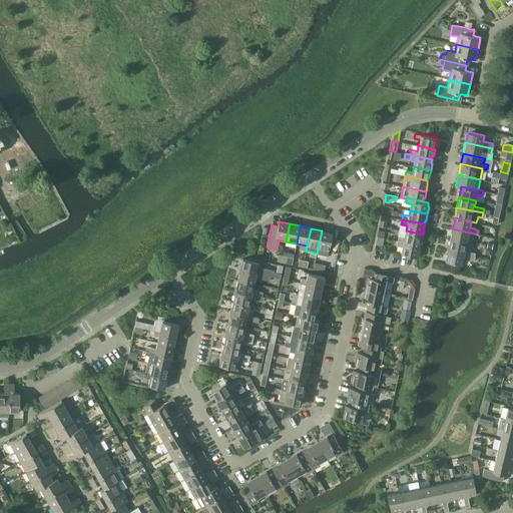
[(452,230),(450,238),(472,243),(474,233),(452,228),(451,230),(452,230)]
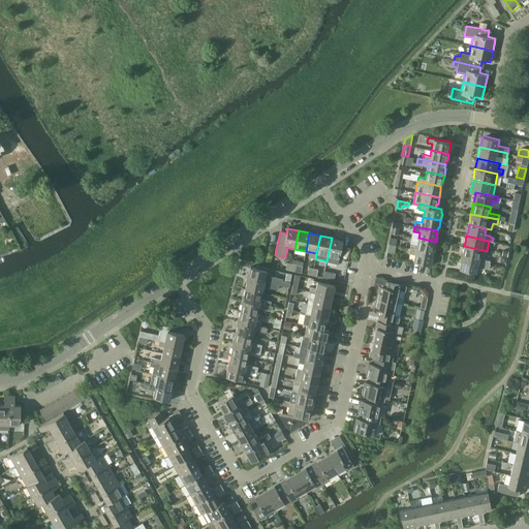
[(343,240),(332,238),(327,261),(338,263),(343,240)]
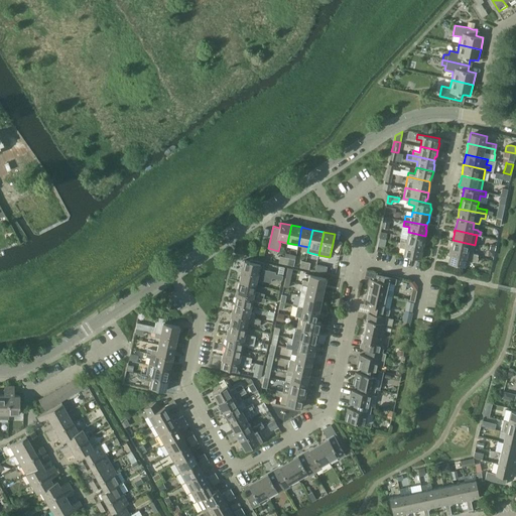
[(423,244),(425,236),(408,232),(407,237),(401,236),(401,237),(400,242),(421,247),(422,245),(423,244)]
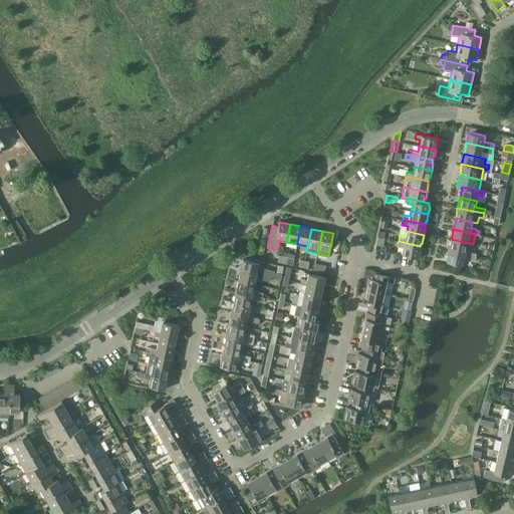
[(384,238),(383,238),(377,237),(375,244),(382,246),(384,238)]
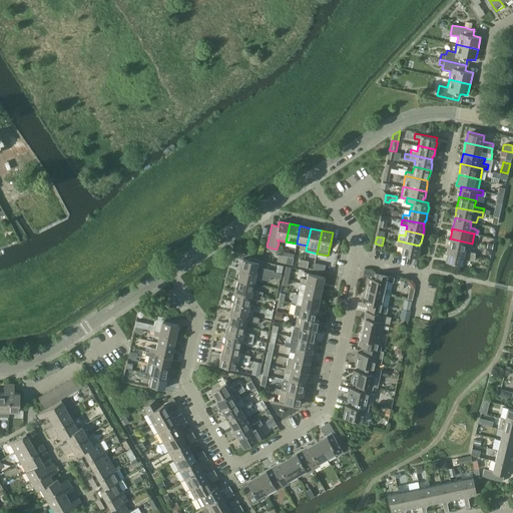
[(470,251),(472,243),(450,238),(448,247),(447,247),(447,249),(474,255),(475,252),(470,251)]
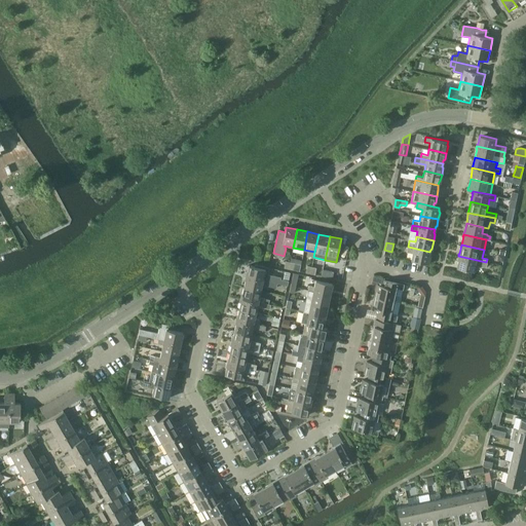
[(430,255),(429,254),(429,252),(408,247),(407,252),(412,253),(411,259),(428,263),(430,255)]
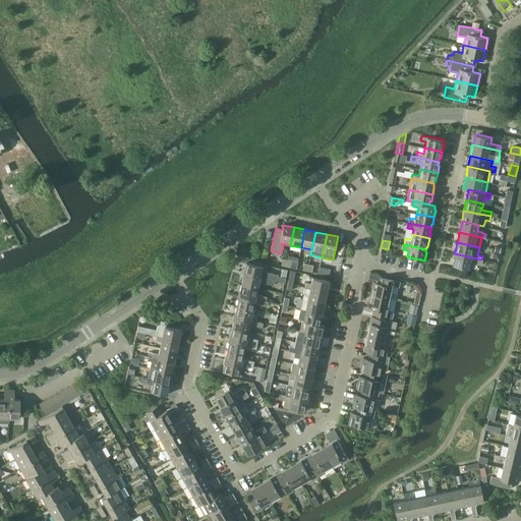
[(480,264),(481,259),(454,253),(454,255),(452,265),(469,268),(470,262),(480,264)]
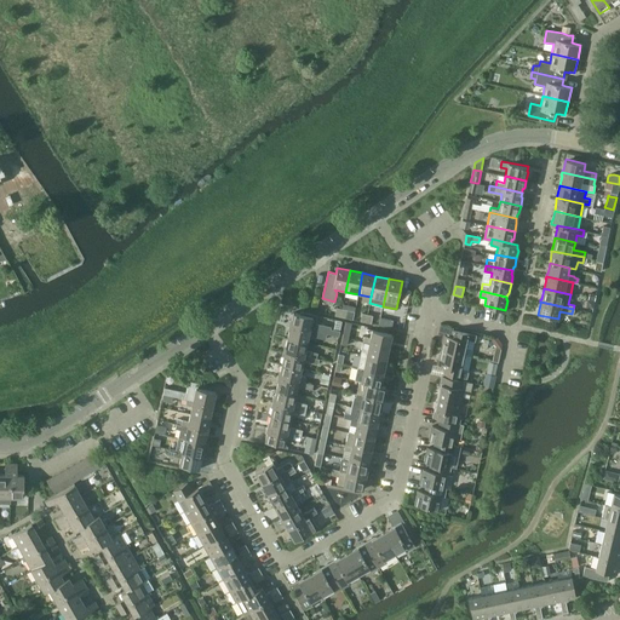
[(354,311),(342,309),(339,316),(352,319),(354,311)]
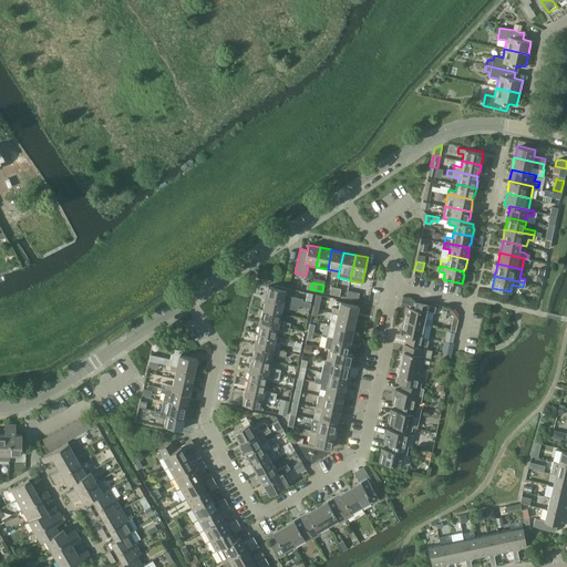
[(265,296),(265,298),(299,305),(309,307),(310,302),(302,300),(302,298),(288,296),(290,288),(287,287),(275,285),(275,287),(268,286),(266,296),(265,296)]
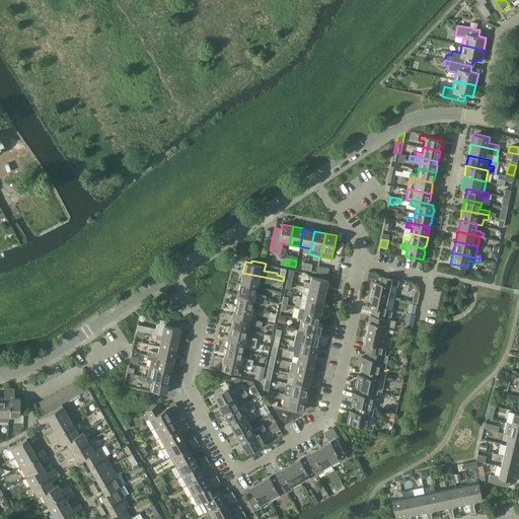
[(318,266),(316,272),(323,274),(327,274),(329,268),(318,266)]
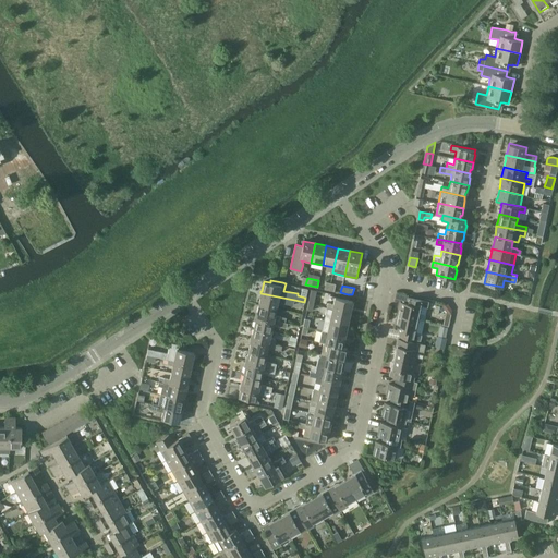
[(293,305),(294,300),(261,293),(261,295),(258,304),(276,308),(278,302),(293,305)]
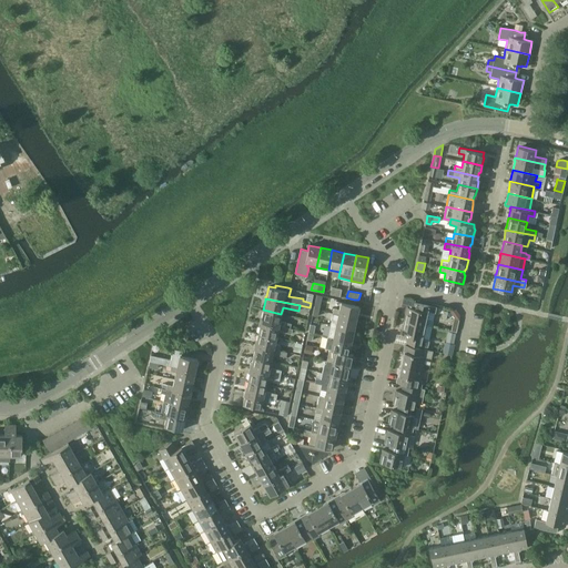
[(334,307),(333,313),(357,318),(357,316),(359,306),(341,302),(340,310),(334,307)]
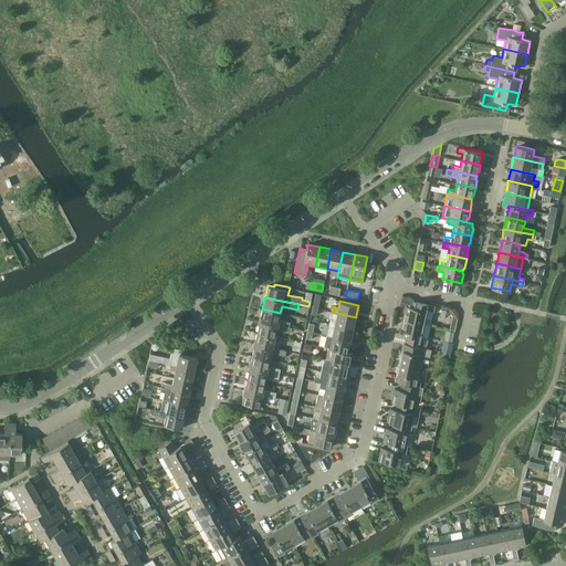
[(413,301),(412,306),(406,305),(406,306),(402,320),(425,324),(427,310),(433,312),(435,305),(413,301)]
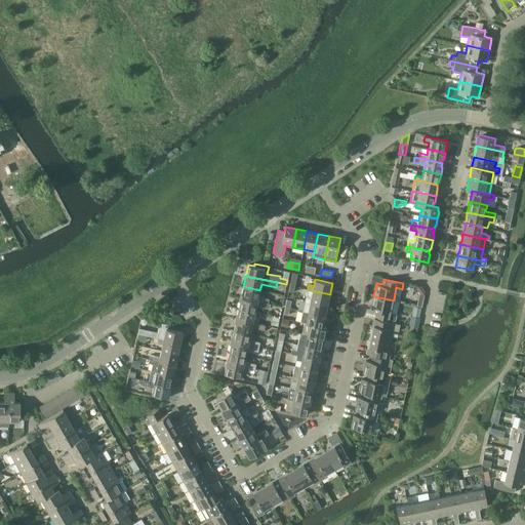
[(417,284),(417,287),(421,293),(425,294),(426,291),(420,285),(417,284)]
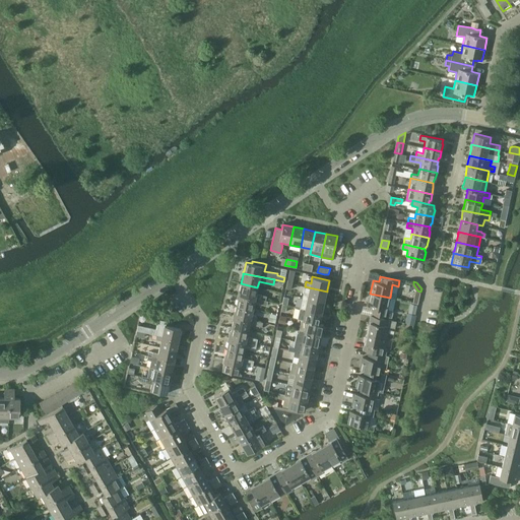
[(256,294),(257,287),(241,283),(240,293),(239,293),(238,295),(261,300),(261,295),(256,294)]
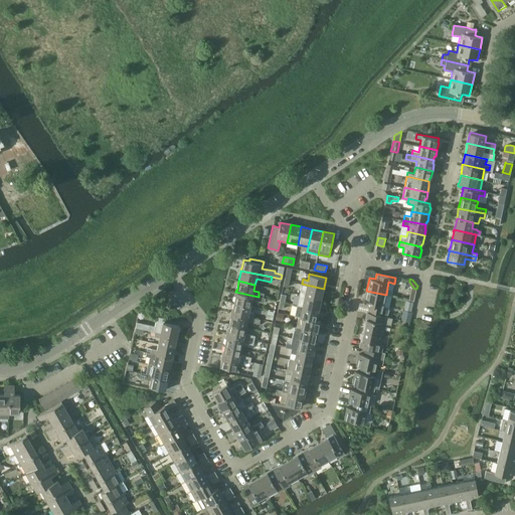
[(323,291),(324,289),(302,284),(301,288),(306,289),(305,296),(321,299),(323,291)]
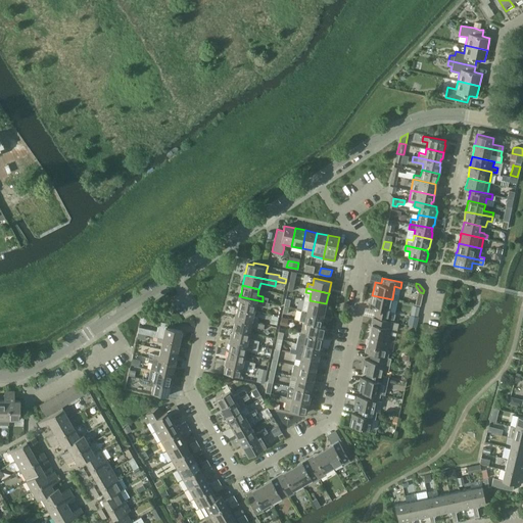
[(375,315),(394,319),(395,314),(397,300),(392,299),(372,295),(369,307),(375,310),(374,315),(375,315)]
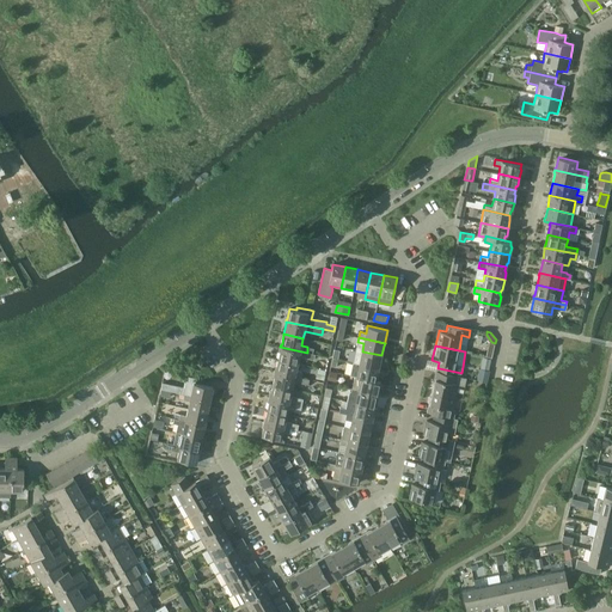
[(298,363),(299,356),(313,359),(314,354),(312,354),(307,353),(280,347),(280,349),(281,349),(279,359),(298,363)]
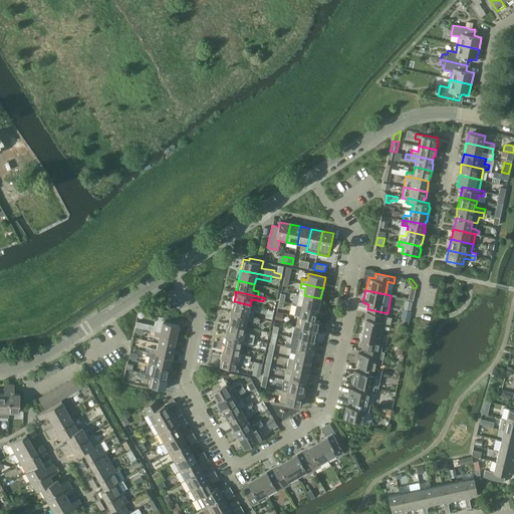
[(319,307),(318,307),(320,298),(304,295),(302,301),(297,300),(296,304),(318,309),(319,307)]
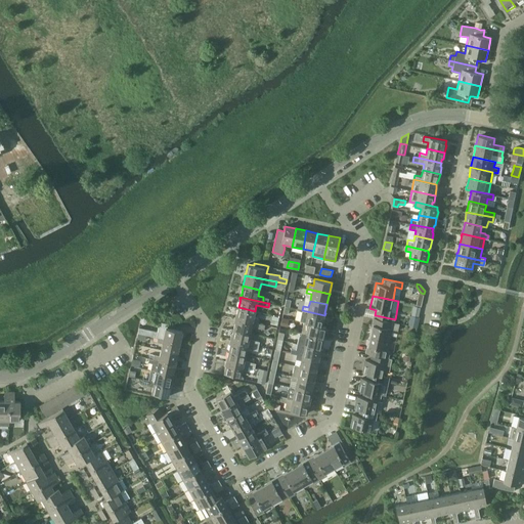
[(254,317),(255,311),(238,307),(236,316),(235,316),(235,318),(258,323),(259,318),(254,317)]
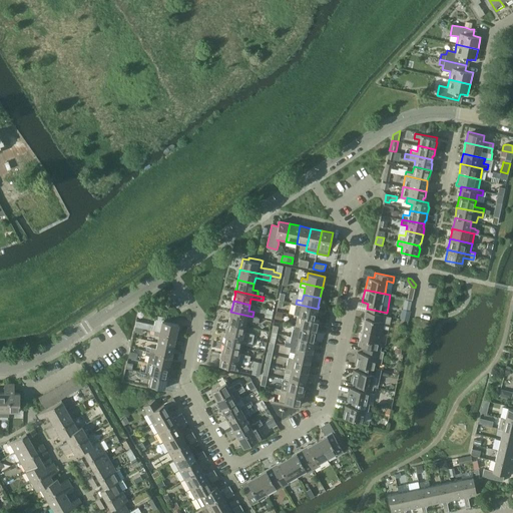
[(318,311),(318,309),(296,304),(293,314),(298,315),(315,319),(317,311),(318,311)]
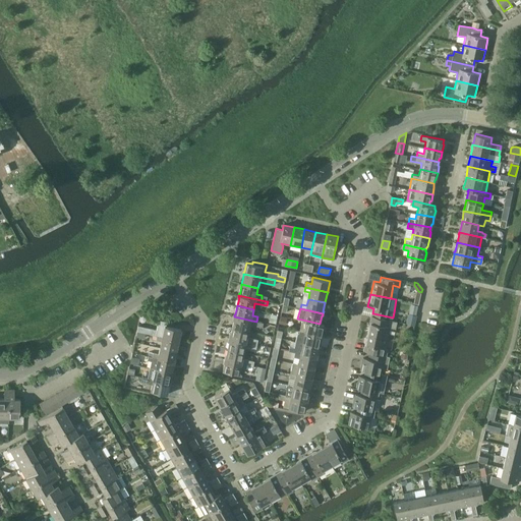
[(276,324),(278,315),(271,313),(269,322),(276,324)]
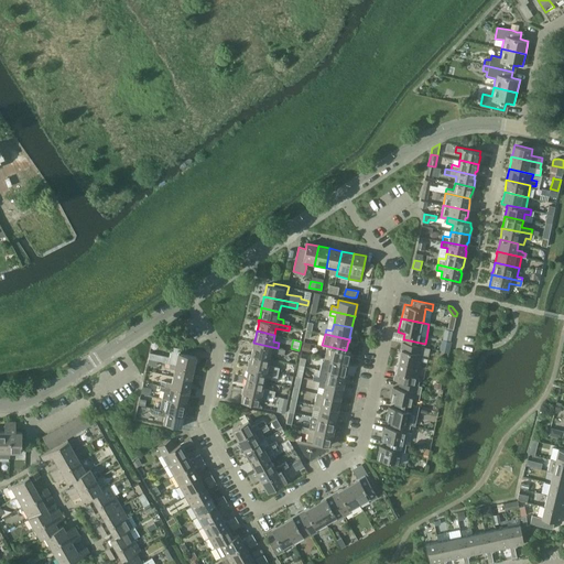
[(441,342),(440,349),(448,351),(451,344),(441,342)]
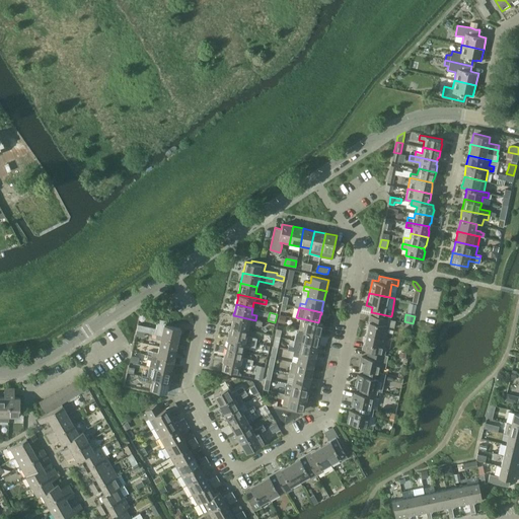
[(262,326),(263,321),(255,320),(233,315),(232,317),(233,317),(231,326),(247,329),(249,323),(262,326)]
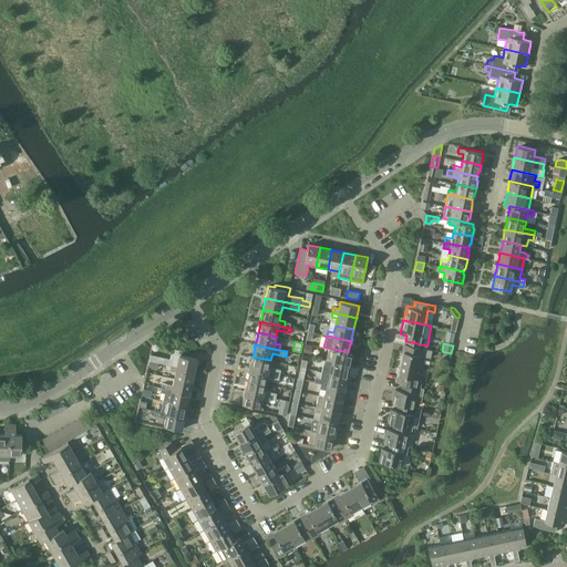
[(404,351),(403,351),(401,363),(421,368),(424,356),(431,358),(432,350),(405,344),(404,351)]
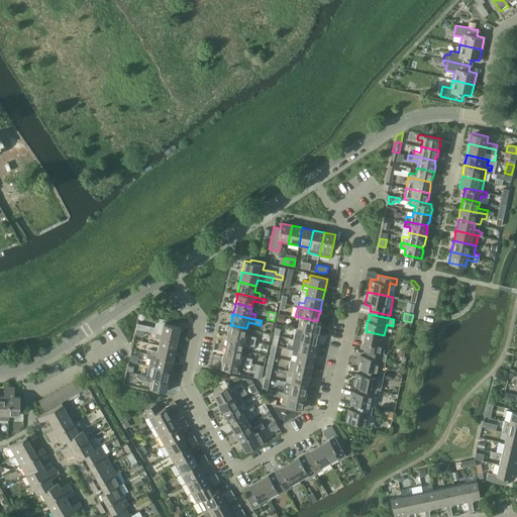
[(300,317),(297,328),(320,333),(320,331),(319,331),(321,322),(317,321),(300,317)]
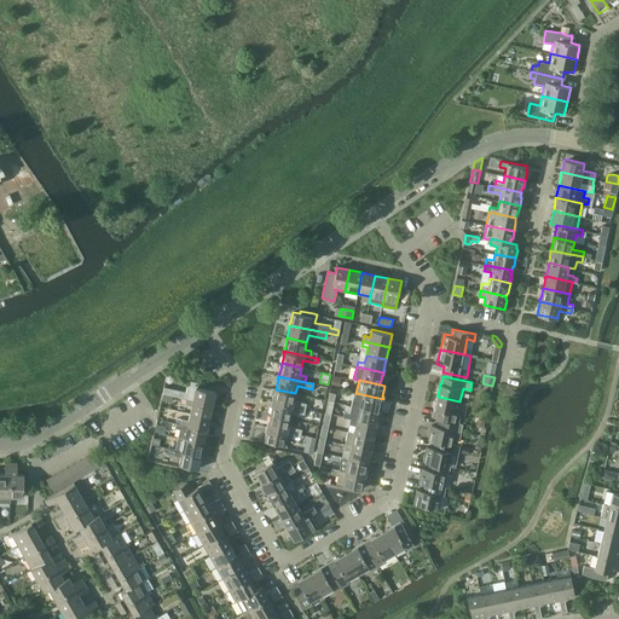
[(181,398),(213,405),(214,403),(213,403),(215,392),(196,387),(197,382),(189,381),(186,392),(165,387),(162,393),(181,398)]
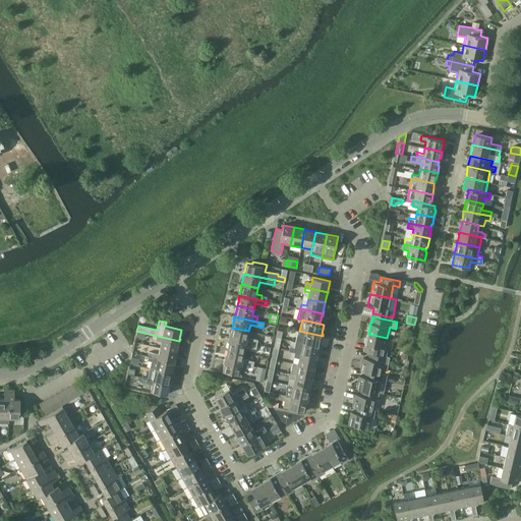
[(247,337),(248,331),(232,328),(230,336),(229,338),(257,344),(258,340),(247,337)]
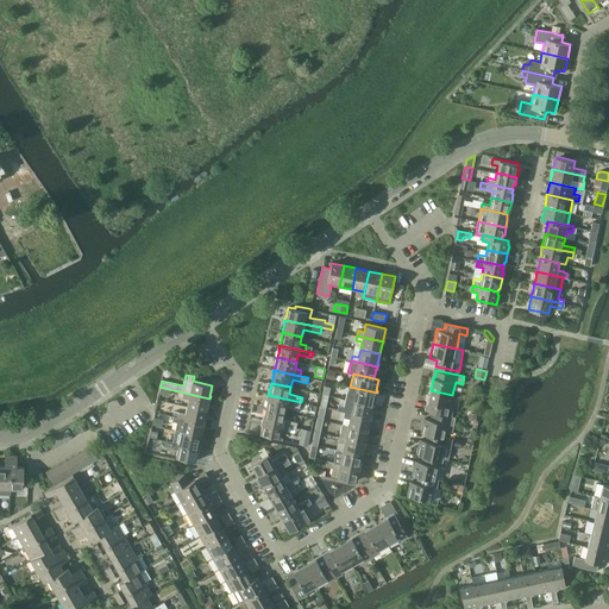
[(376,395),(377,393),(350,387),(350,388),(347,390),(345,399),(374,405),(376,395)]
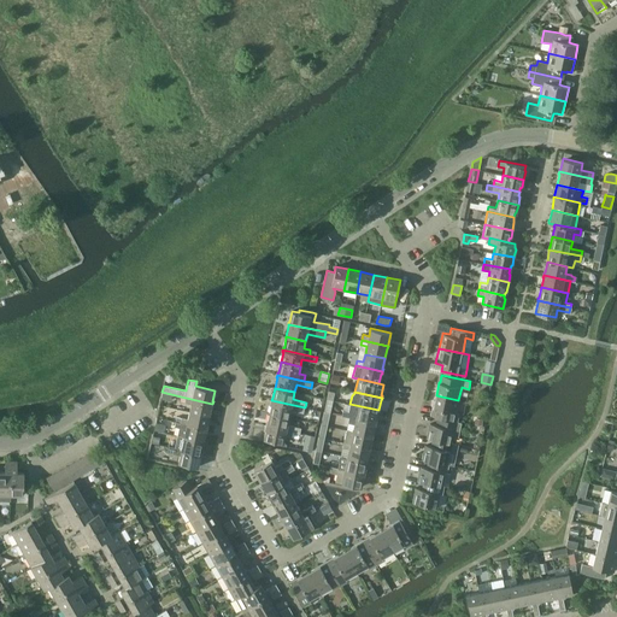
[(433,416),(441,417),(458,421),(459,412),(456,412),(458,400),(436,395),(434,407),(435,409),(433,416)]
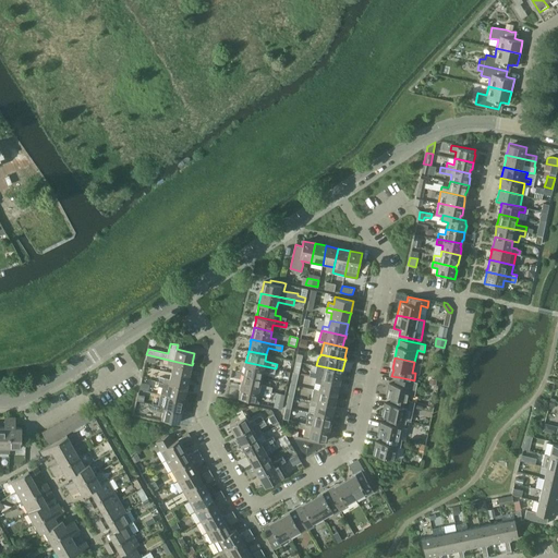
[(192,367),(192,365),(164,359),(162,363),(173,365),(171,373),(189,376),(191,367),(192,367)]
